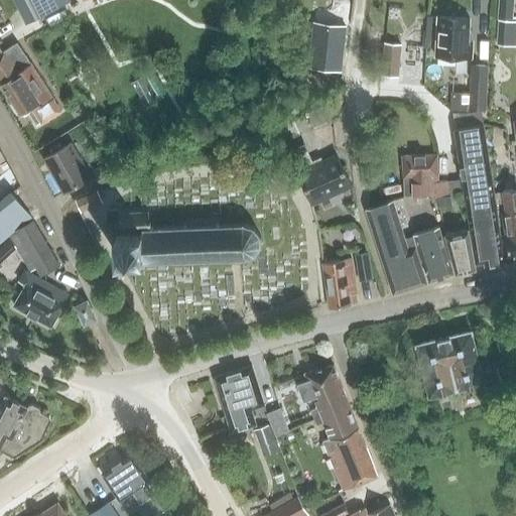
[(12,0),(26,27),(72,4),(70,0),(12,0)]
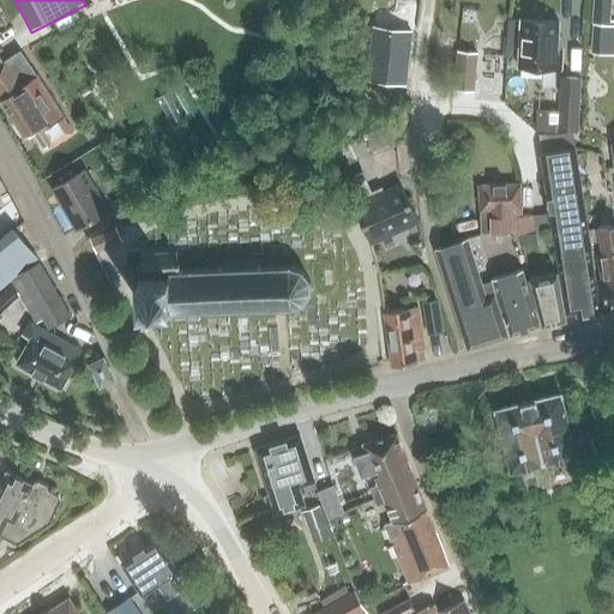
[(611,0),(591,0),(589,43),(607,44),(611,0)]
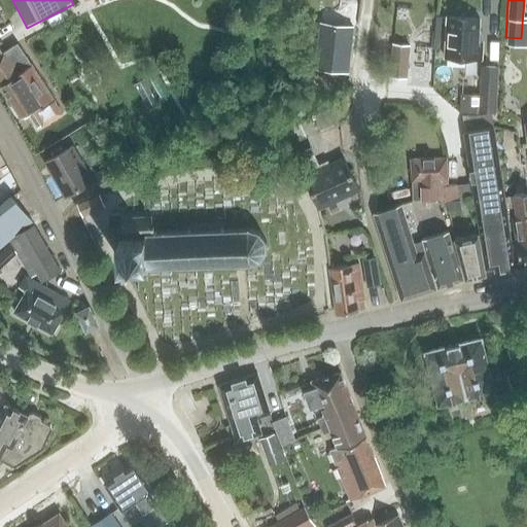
[(479,19),(446,16),(444,58),(449,59),(451,61),(459,61),(462,59),(482,60),(482,43),(478,42),(479,19)]
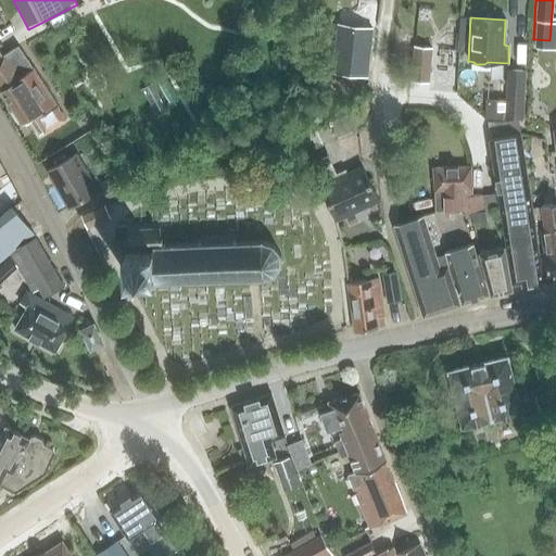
[(367,76),(373,28),(337,24),(331,73),(367,76)]
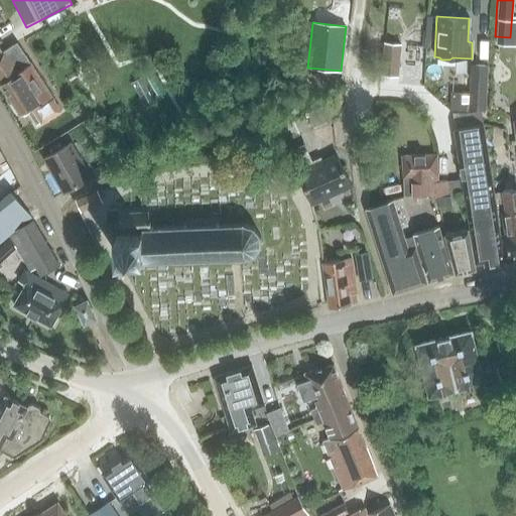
[(53,100),(30,63),(16,42),(2,51),(0,48),(0,83),(20,116),(31,109),(41,123),(60,111),(53,100)]
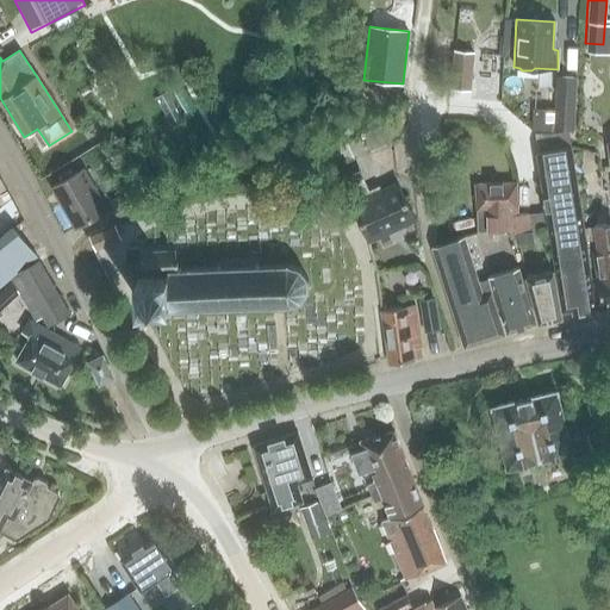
[(473,51),(453,50),(450,88),(470,91),(473,51)]
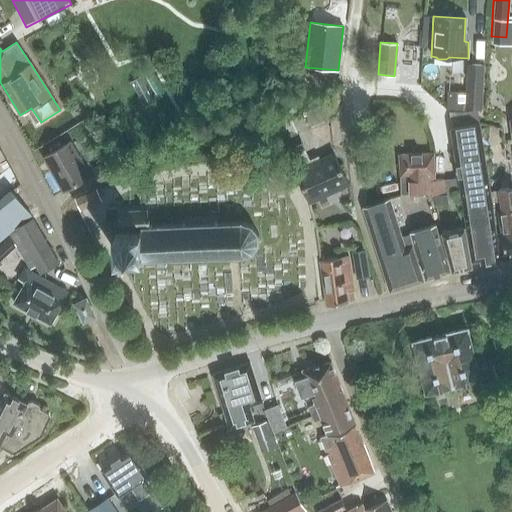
[(481,110),(483,65),(467,64),(465,109),(481,110)]
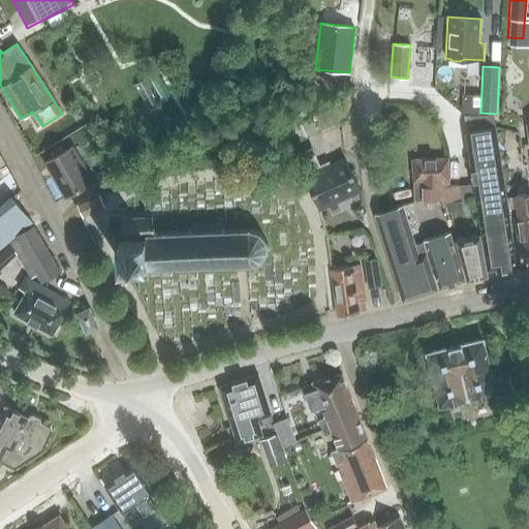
[(315,116),(320,131),(337,125),(331,111),(315,116)]
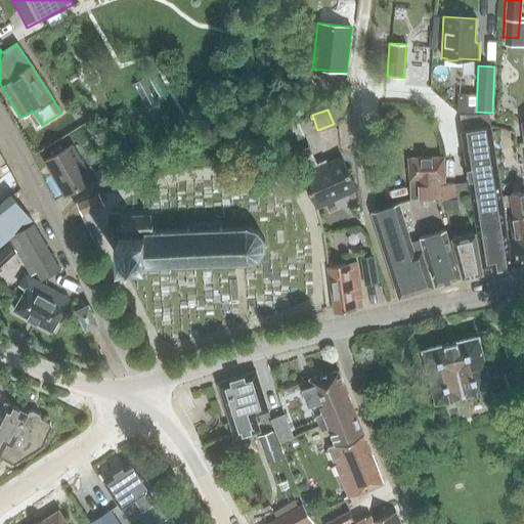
[(459,114),(462,130),(461,130),(483,268),(491,266),(492,270),(512,266),(508,239),(490,126),(488,113),(459,114)]
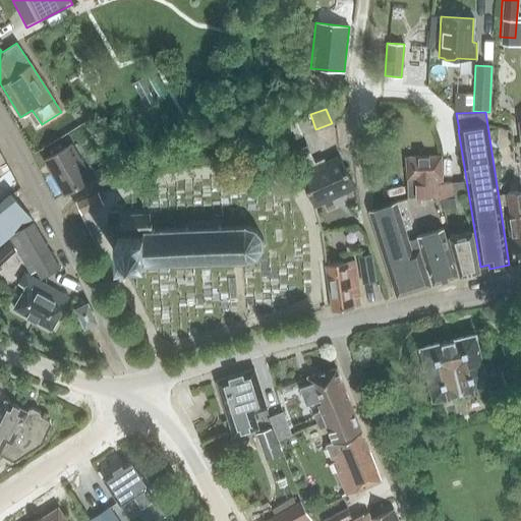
[(282,162),(309,152),(303,136),(276,147),(282,162)]
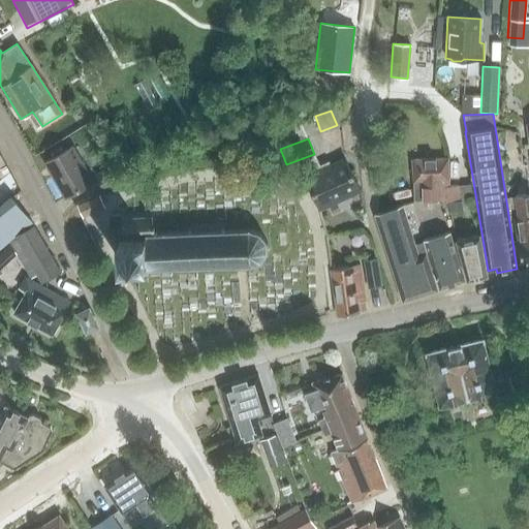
[(93,183),(73,146),(43,162),(63,198),(93,183)]
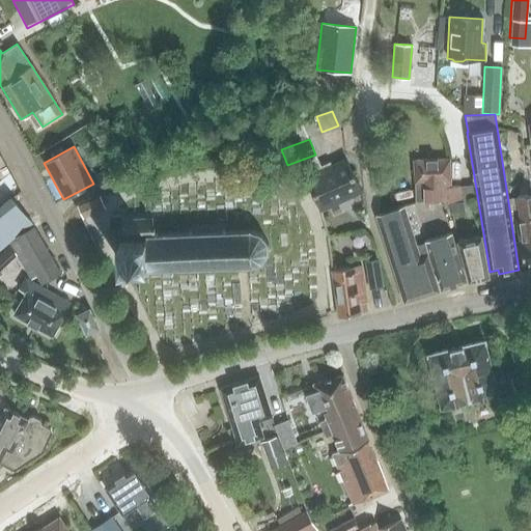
[(320,211),(361,191),(345,159),(306,178),(320,211)]
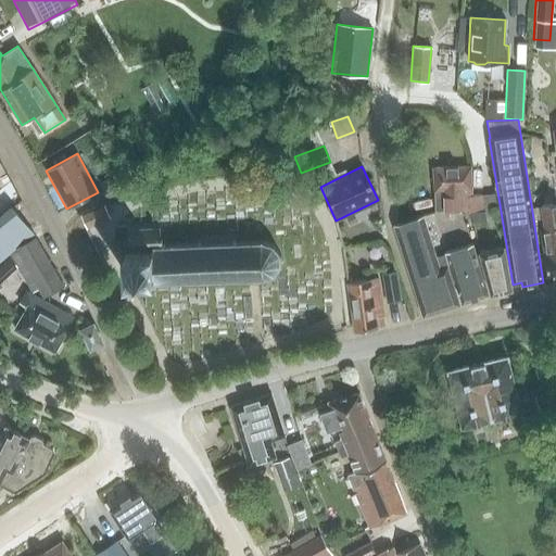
[(470,166),(433,167),(434,191),(436,191),(437,212),(468,210),(468,213),(483,210),(482,194),(472,196),(470,166)]
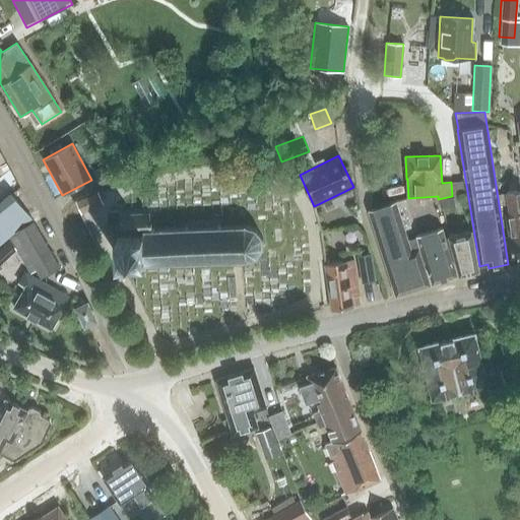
[(121,177),(112,160),(93,172),(103,188),(121,177)]
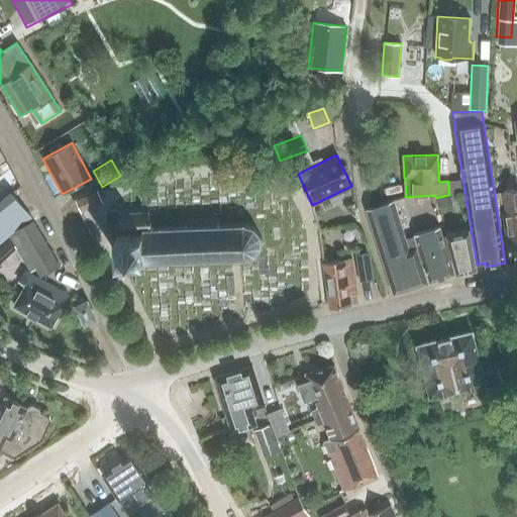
[(516,189),(503,192),(506,214),(503,215),(506,236),(501,236),(505,263),(516,262),(516,189)]
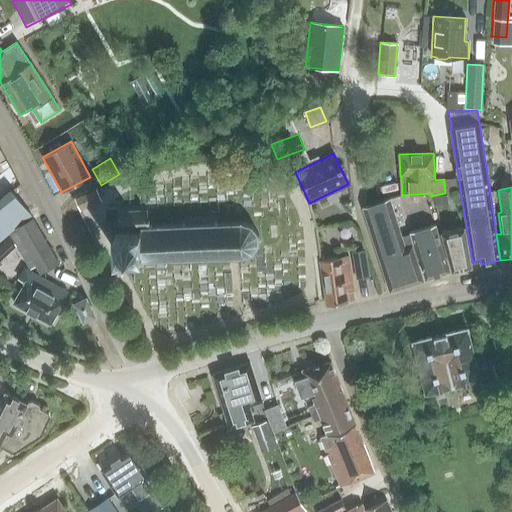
[(102,201),(96,188),(74,196),(79,210),(102,201)]
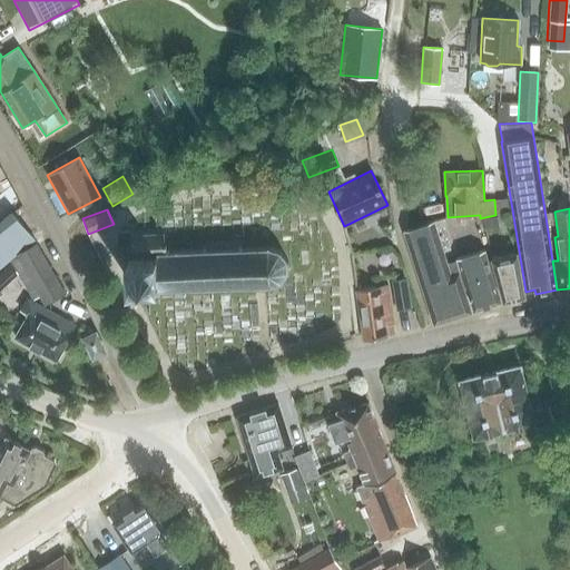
[(11,212),(0,219),(0,267),(35,239),(11,212)]
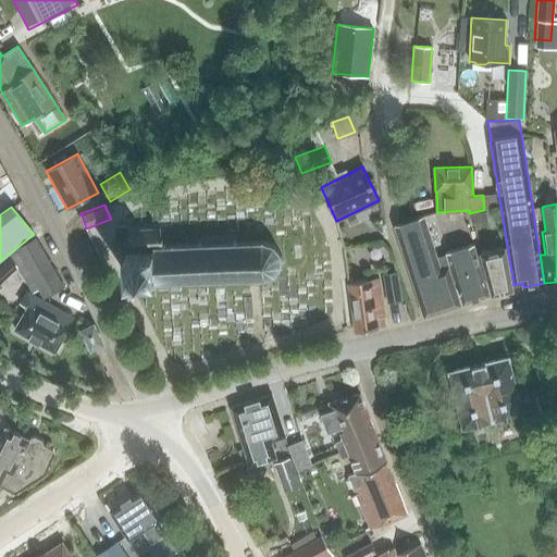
[(485,211),(471,213),(473,224),(487,222),(485,211)]
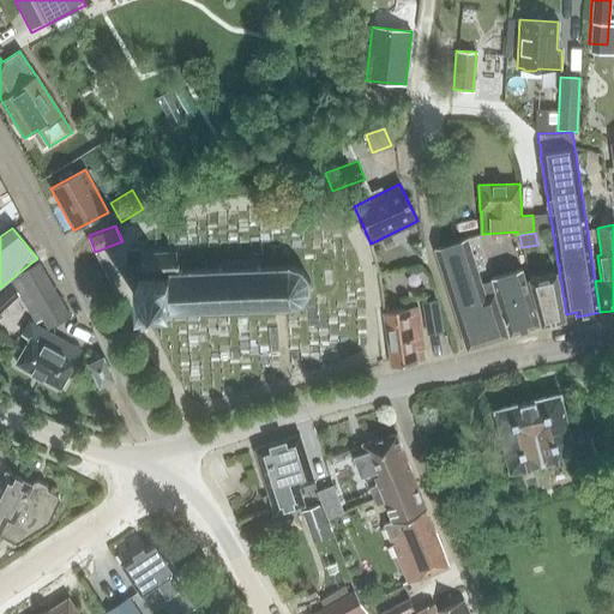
[(437,256),(438,258),(468,349),(507,336),(495,294),(486,298),(467,239),(439,247),(438,250),(438,251),(437,252),(437,254),(437,256)]
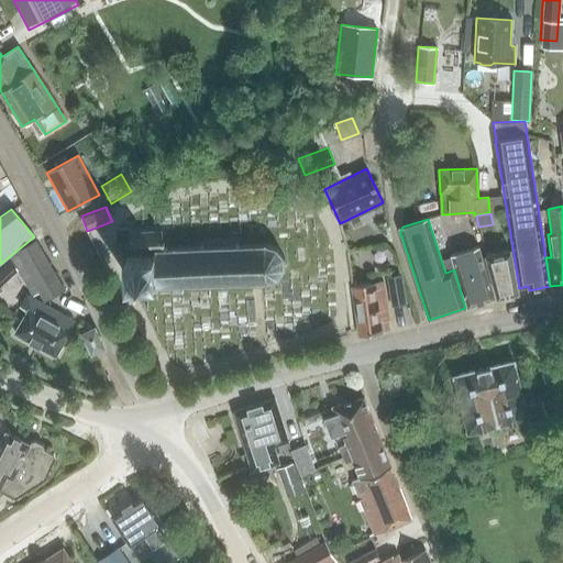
[(278,278),(284,268),(284,256),(276,247),(265,244),(163,247),(162,231),(128,232),(128,254),(156,253),(157,283),(155,283),(155,287),(167,286),(172,286),(251,283),(256,283),(260,283),(267,283),(278,278)]
